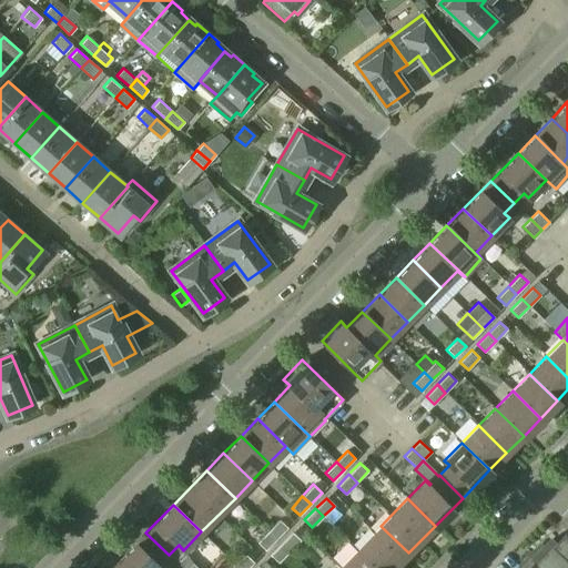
[(279,519),(269,530),(276,538),(287,527),(279,519)]
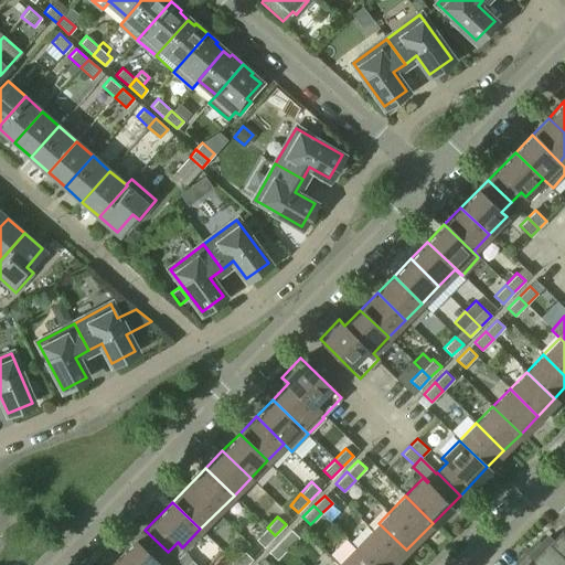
[(379,523),(360,541),(384,564),(391,564),(406,550),(379,523)]
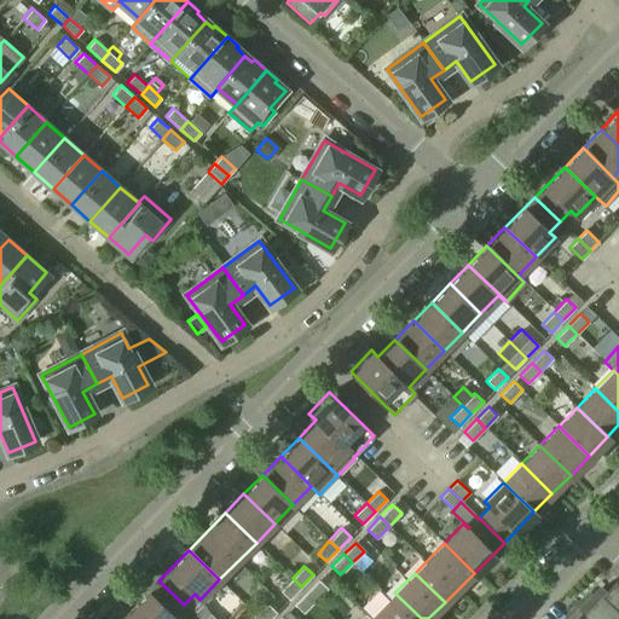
[(301,586),(293,578),(281,591),(289,600),(301,586)]
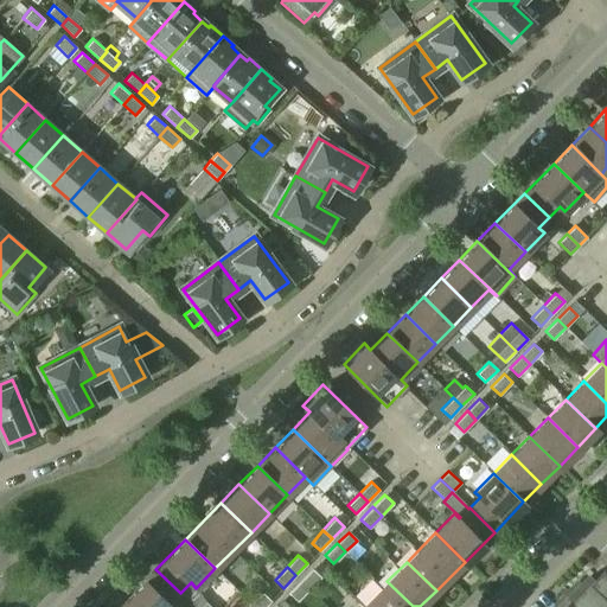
[(568,593),(582,606),(606,606),(606,567),(595,580),(590,575),(593,573),(590,570),(568,593)]
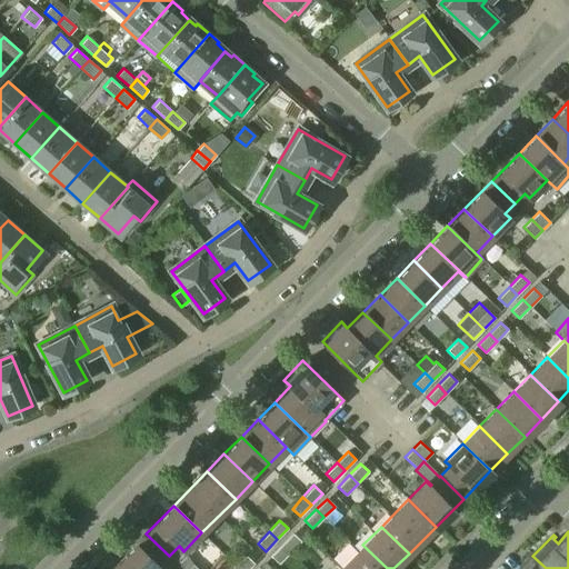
[(146,533),(119,561),(126,568),(162,568),(159,566),(169,556),(146,533)]
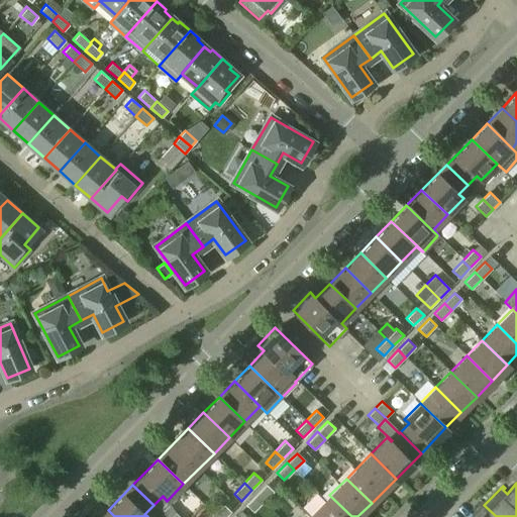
[(256,495),(263,502),(273,492),(266,485),(256,495)]
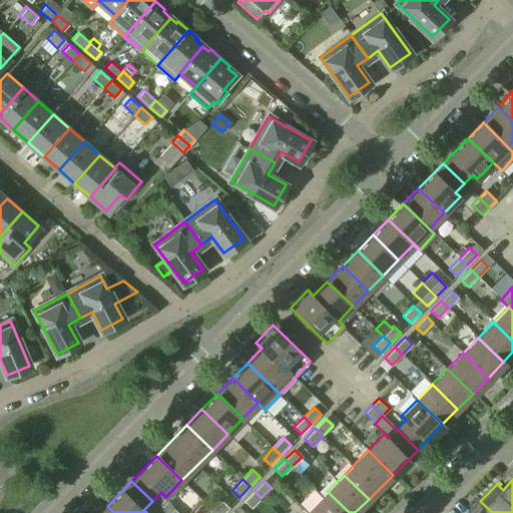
[(261,498),(254,491),(244,501),(251,508),(261,498)]
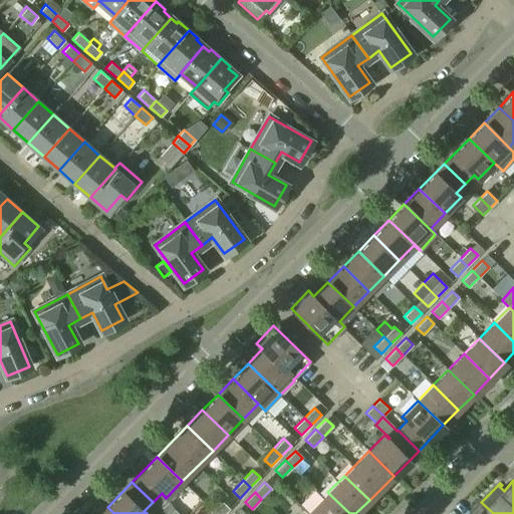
[(349,513),(327,492),(311,509),(316,513),(349,513)]
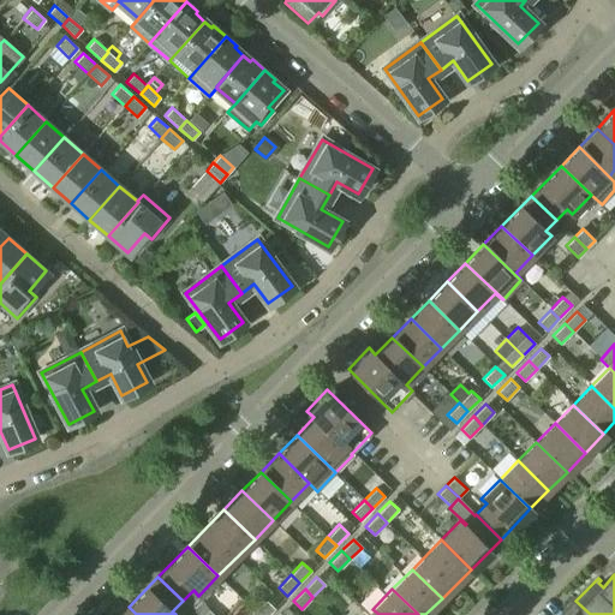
[(254,613),(256,614),(268,614),(275,609),(266,601),(254,613)]
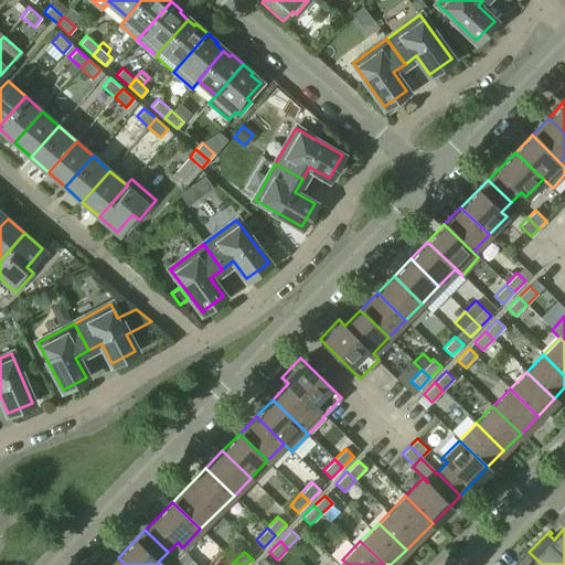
[(542,564),(529,552),(519,562),(521,564),(519,564),(542,564)]
